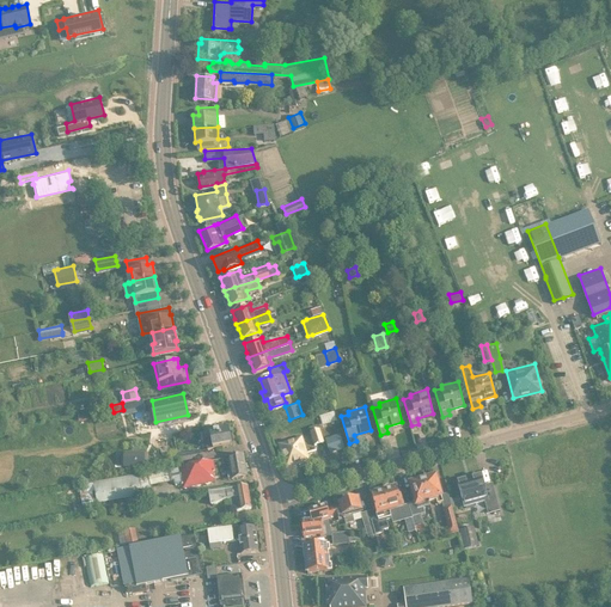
[(207,446),(213,445),(214,447),(231,445),(228,427),(217,428),(215,424),(203,425),(207,446)]
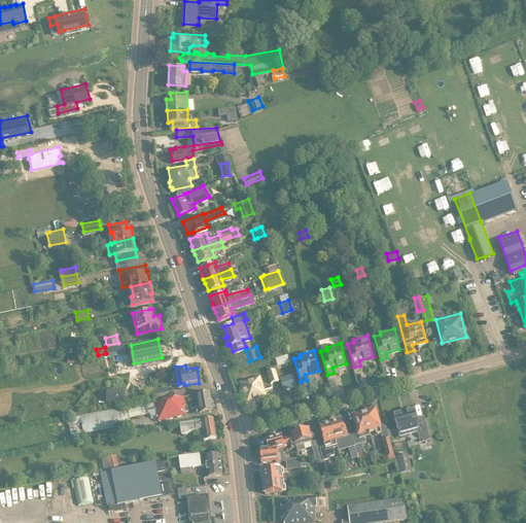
[(279,378),(276,367),(267,369),(270,380),(279,378)]
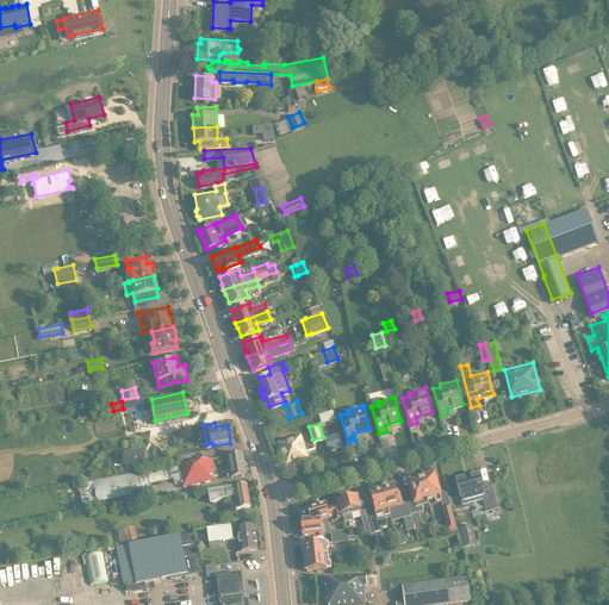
[(339,430),(324,434),(329,448),(343,443),(339,430)]
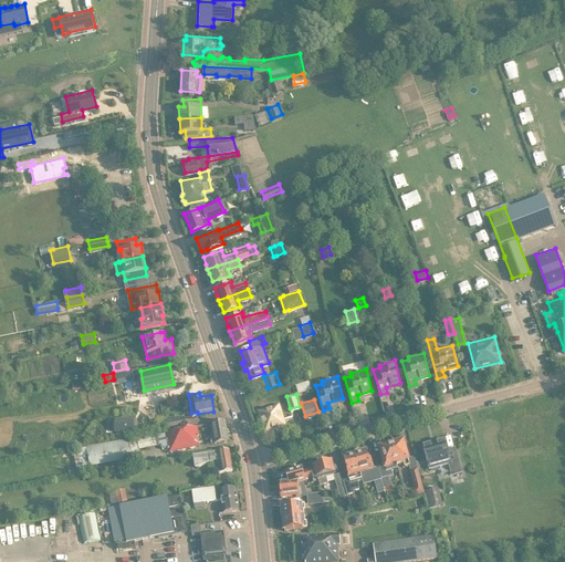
[(286,424),(279,402),(257,408),(264,430),(286,424)]
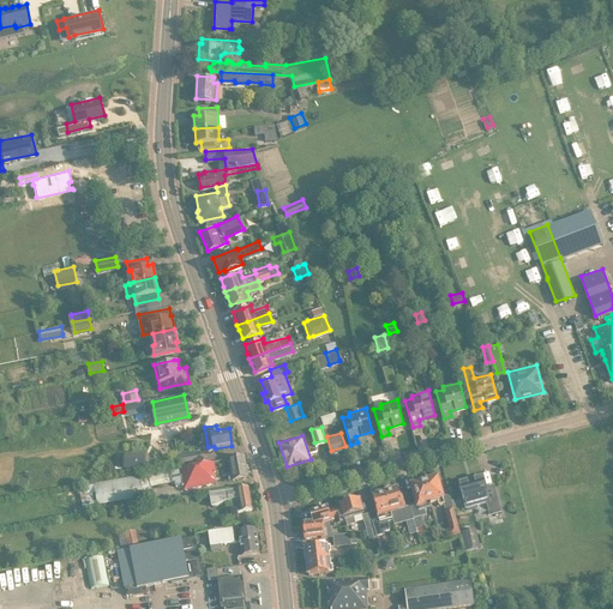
[(203,459),(200,450),(178,453),(180,463),(203,459)]
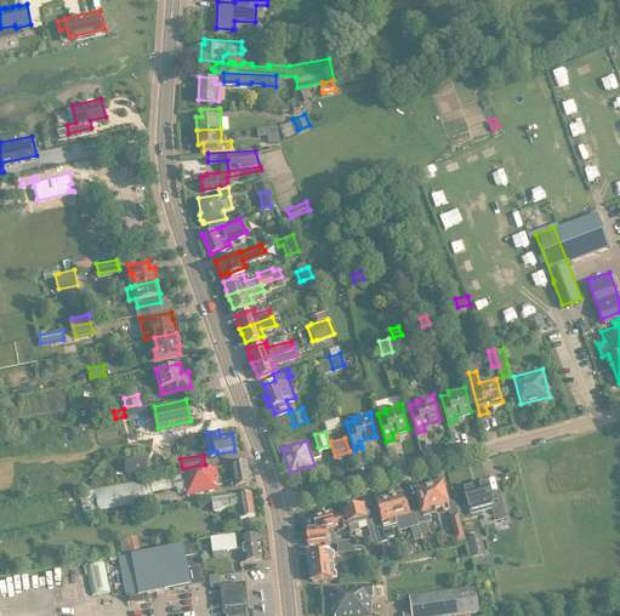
[(146,472),(146,456),(128,456),(126,472),(146,472)]
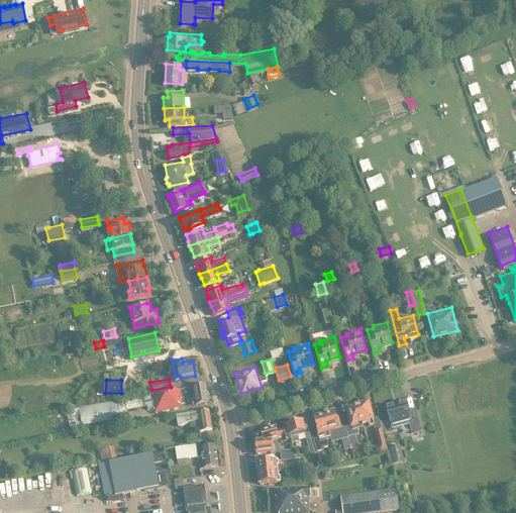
[(196,401),(196,403),(208,400),(205,381),(193,383),(195,396),(192,396),(193,402),(196,401)]
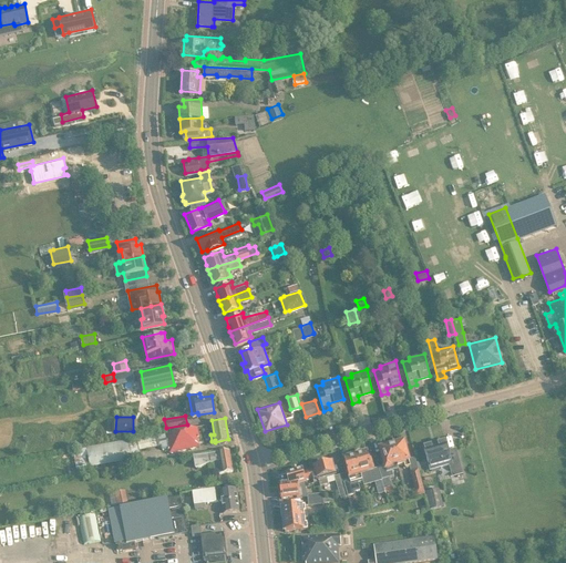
[(167,431),(160,432),(162,447),(170,444),(171,450),(198,444),(197,434),(199,434),(197,425),(167,431)]
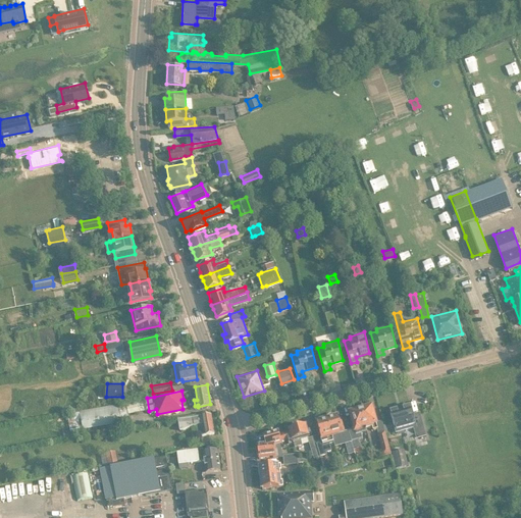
[(119,424),(122,423),(121,420),(117,402),(80,409),(83,427),(88,426),(89,429),(93,428),(93,425),(104,423),(104,426),(109,425),(108,422),(118,420),(119,424)]
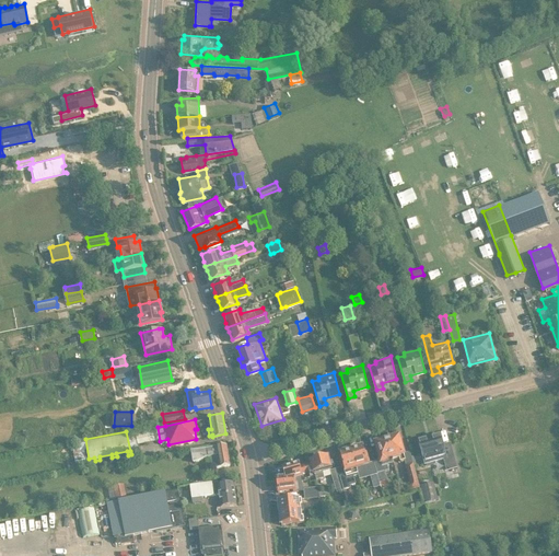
[(450,440),(443,442),(440,431),(418,438),(423,454),(424,461),(446,455),(450,466),(456,465),(450,440)]
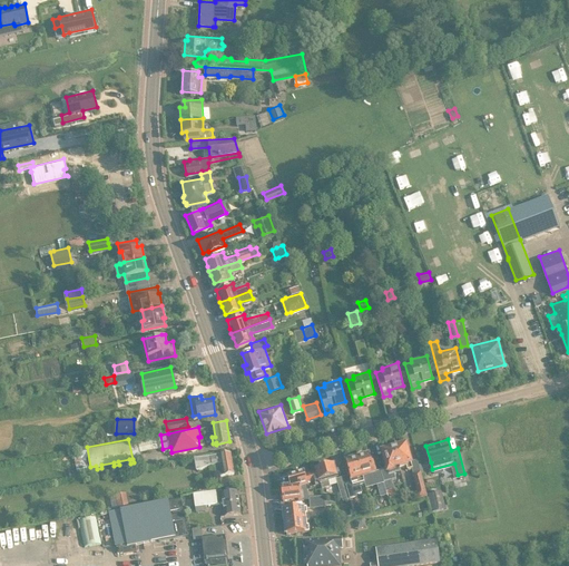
[(408,462),(409,467),(413,466),(405,441),(401,442),(400,441),(396,442),(395,445),(394,445),(400,465),(408,462)]
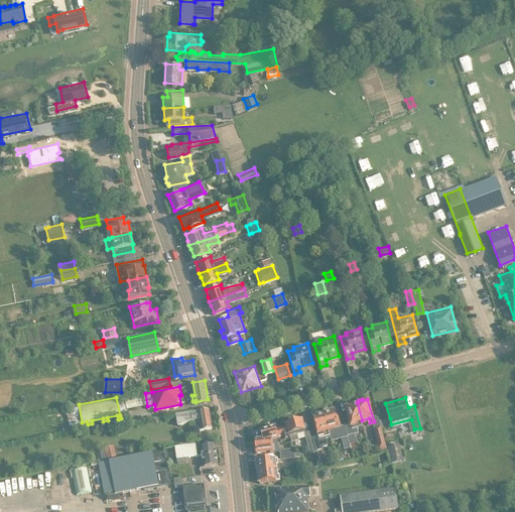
[(363,423),(362,420),(357,402),(355,403),(354,401),(351,402),(350,404),(346,405),(351,422),(346,424),(351,441),(356,439),(355,431),(358,430),(357,425),(363,423)]
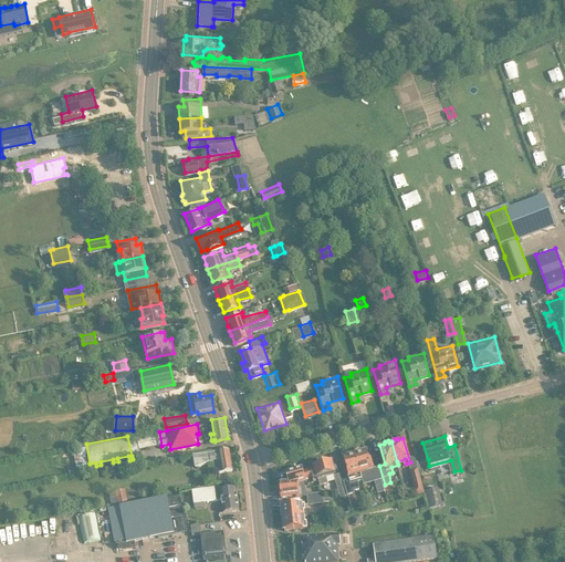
[(213,458),(216,470),(231,467),(229,447),(209,450),(194,453),(195,462),(211,459),(213,458)]
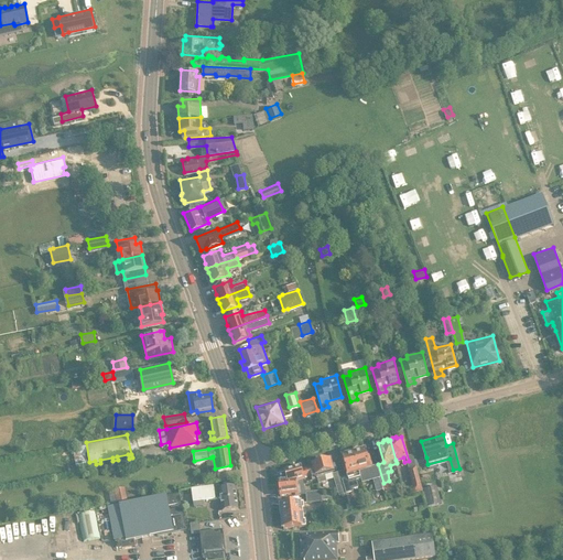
[(370,469),(377,488),(383,487),(383,483),(378,464),(370,466),(366,447),(360,449),(359,448),(356,448),(355,450),(354,450),(359,470),(360,472),(370,469)]
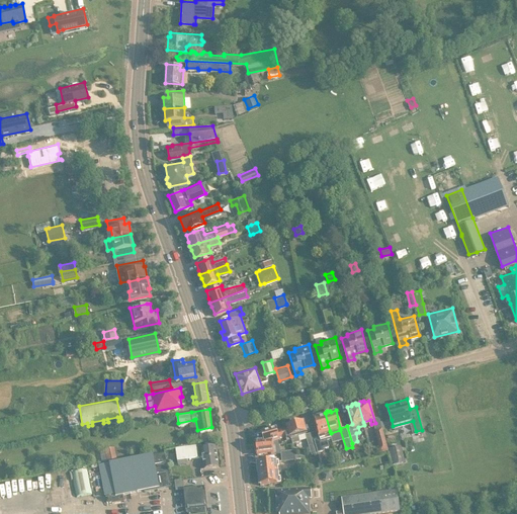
[(325,432),(330,431),(325,413),(324,414),(322,413),(319,414),(319,415),(314,416),(318,429),(312,430),(318,450),(324,448),(323,445),(328,444),(325,432)]
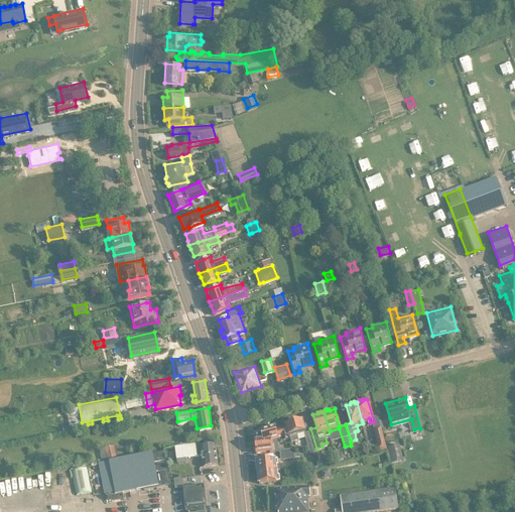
[(287,423),(281,425),(283,433),(288,432),(288,435),(290,435),(291,438),(298,437),(297,433),(304,431),(309,450),(316,449),(310,428),(304,430),(301,418),(298,418),(297,417),(294,418),(293,420),(286,422),(287,423)]
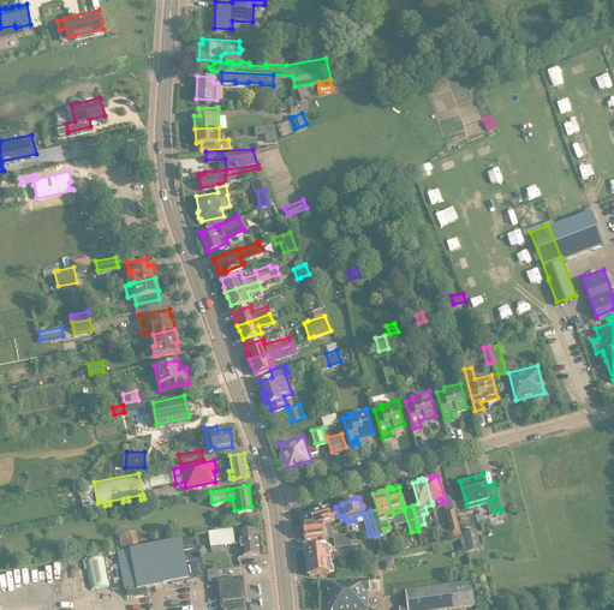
[(454,504),(445,507),(452,533),(460,531),(454,504)]
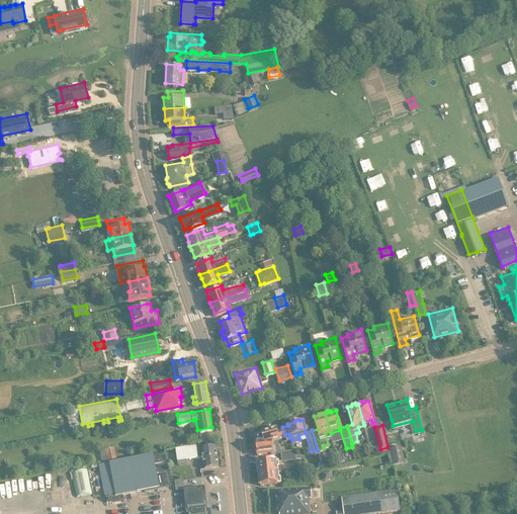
[(279,436),(284,435),(282,427),(276,429),(276,427),(268,429),(267,428),(264,429),(263,430),(255,433),(256,443),(273,440),(280,439),(279,436)]
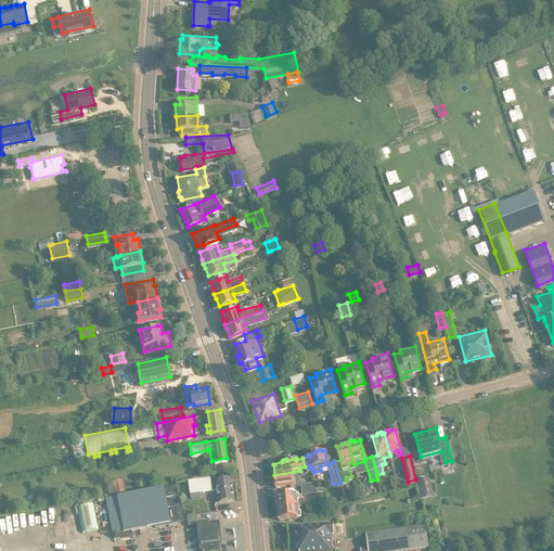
[(295,483),(293,472),(274,475),(273,476),(273,481),(275,482),(275,485),(295,483)]
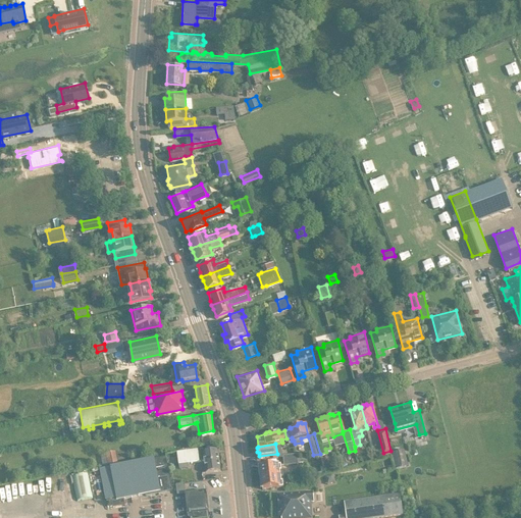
[(183,461),(204,459),(205,470),(220,468),(217,447),(203,449),(202,446),(180,449),(183,461)]
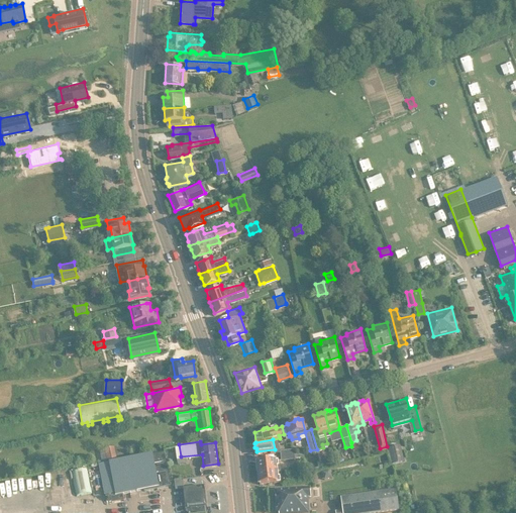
[(398,443),(389,445),(391,455),(400,453),(398,443)]
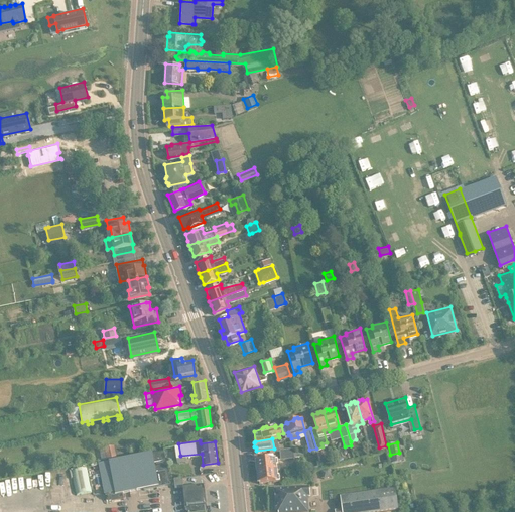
[(116,455),(114,443),(106,445),(108,456),(116,455)]
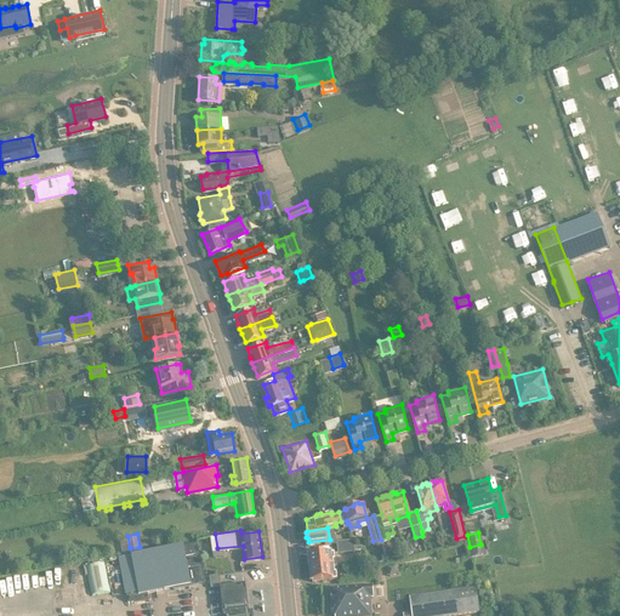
[(353,537),(345,539),(346,548),(337,548),(339,551),(354,549),(354,547),(365,545),(365,540),(353,541),(353,537)]
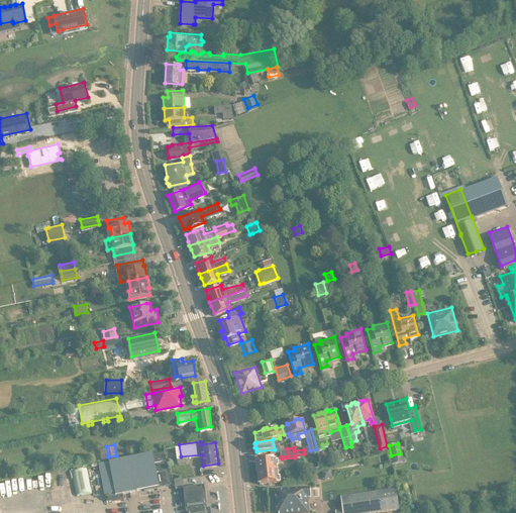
[(109,459),(99,463),(104,492),(115,490),(116,493),(159,485),(171,482),(164,449),(151,451),(109,459)]
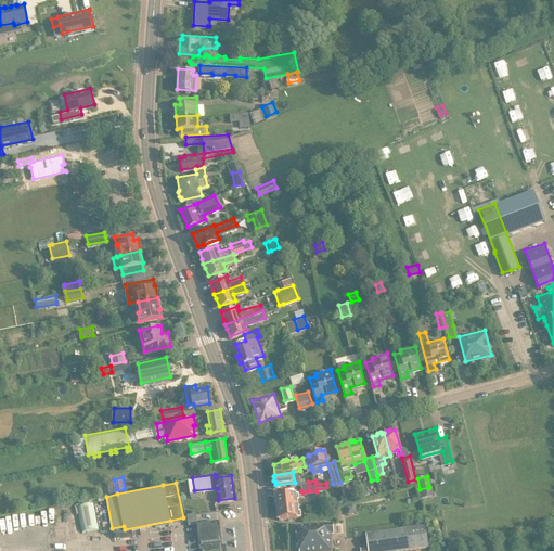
[(299,498),(298,491),(296,491),(277,494),(277,498),(275,499),(277,504),(278,503),(278,505),(298,503),(297,498),(299,498)]
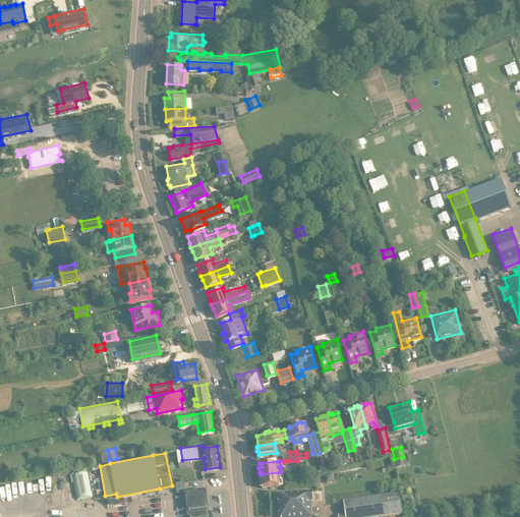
[(77,496),(92,493),(88,469),(72,472),(77,496)]
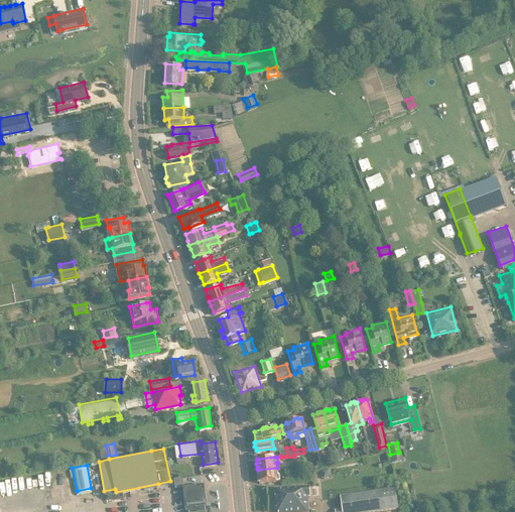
[(323,469),(324,475),(331,473),(329,467),(323,469)]
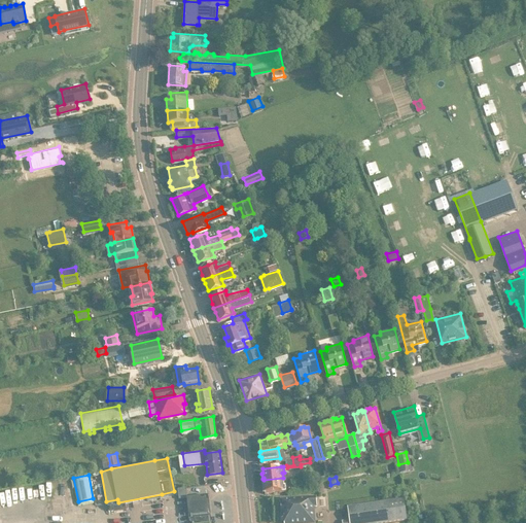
[(283,483),(283,478),(264,480),(264,481),(263,481),(263,486),(265,486),(265,491),(284,489),(284,488),(286,488),(285,483),(283,483)]
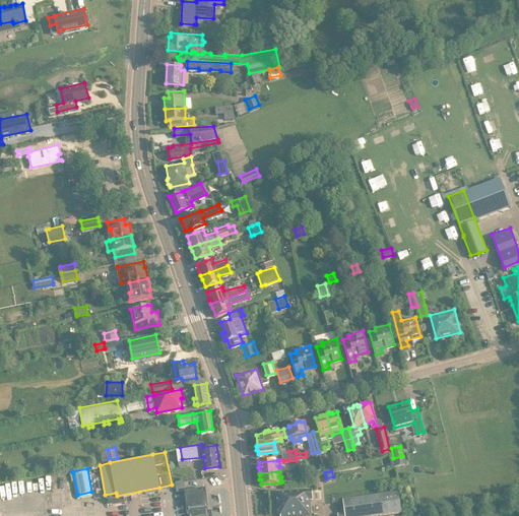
[(183,478),(175,479),(176,490),(184,489),(183,478)]
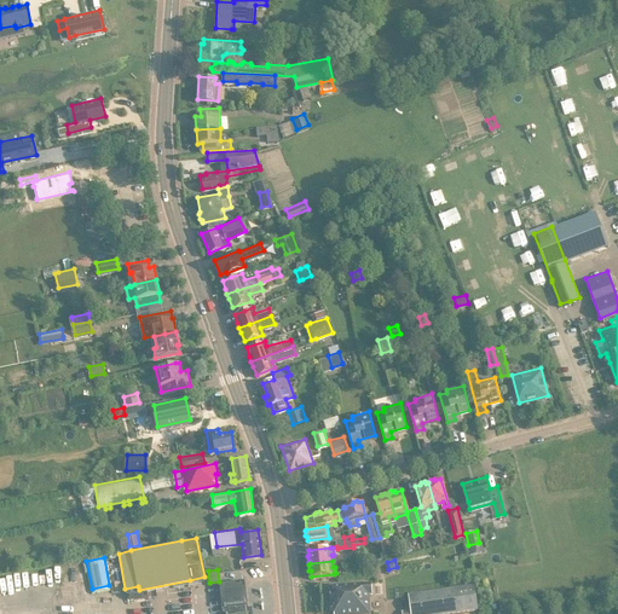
[(244,580),(220,583),(221,603),(223,608),(225,608),(226,613),(252,609),(250,600),(246,601),(244,580)]
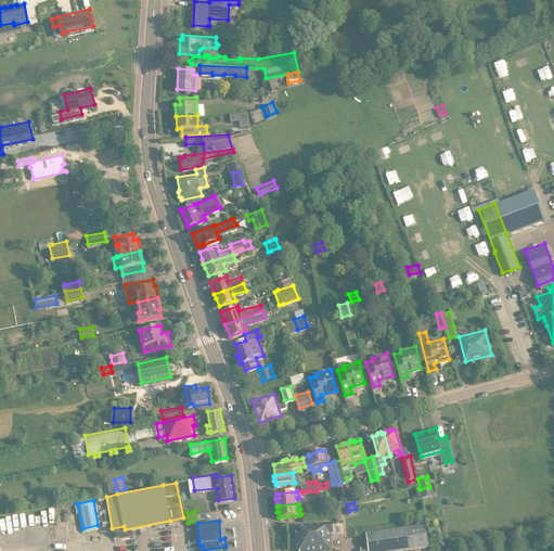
[(334,530),(333,521),(295,523),(296,543),(299,543),(299,550),(332,549),(331,530),(334,530)]
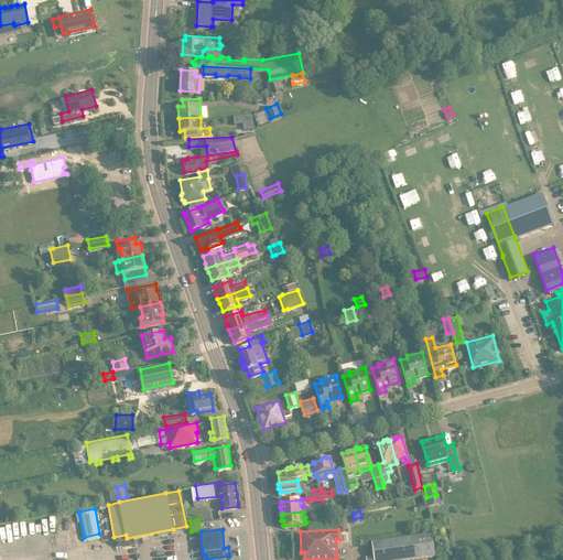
[(390,559),(435,553),(432,531),(372,539),(374,555),(366,555),(366,559),(390,559)]
